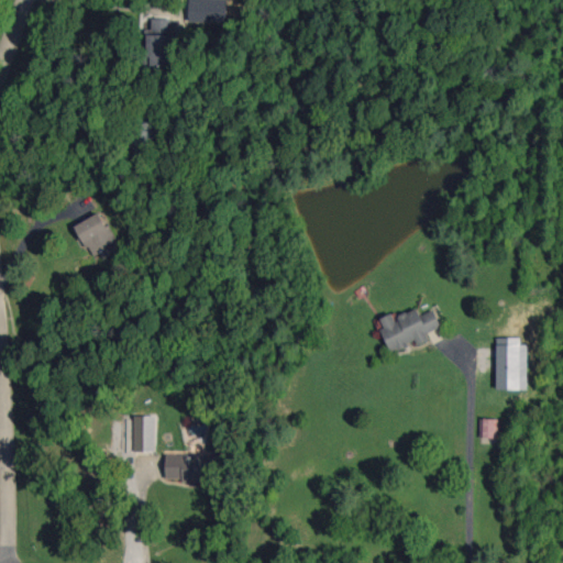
[(227,0),(189,0),(189,21),(227,22),(227,0)]
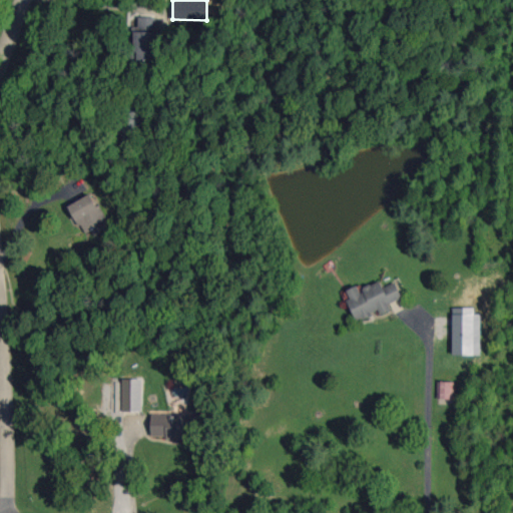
[(155,60),(157,17),(138,17),(138,27),(133,26),(132,59),(155,60)]
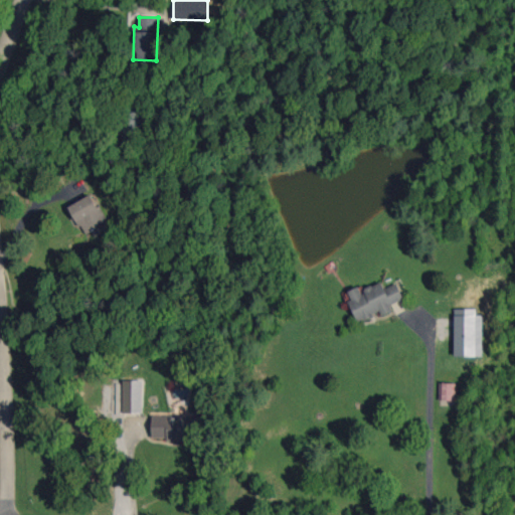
[(83,234),(107,223),(94,194),(70,205),(83,234)]
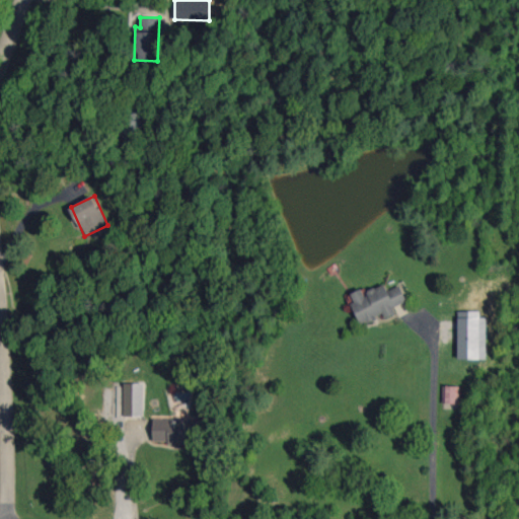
[(400,286),(387,291),(385,284),(364,293),(362,289),(349,294),(362,324),(383,314),(385,318),(396,313),(393,307),(406,301),(400,286)]
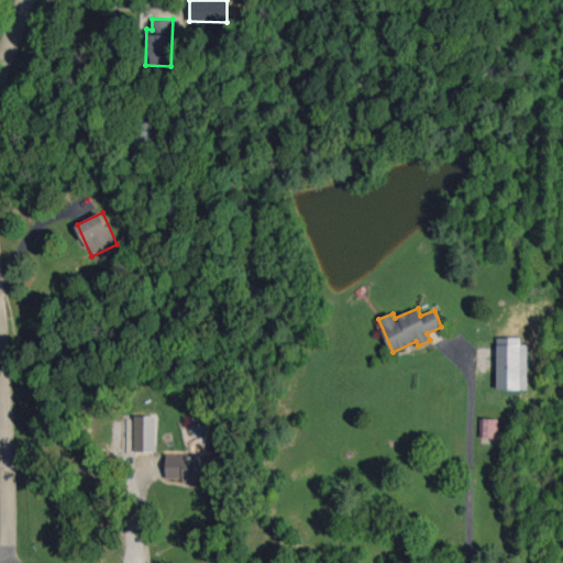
[(521,338),(497,338),(497,389),(528,389),(528,344),(521,344),(521,338)]
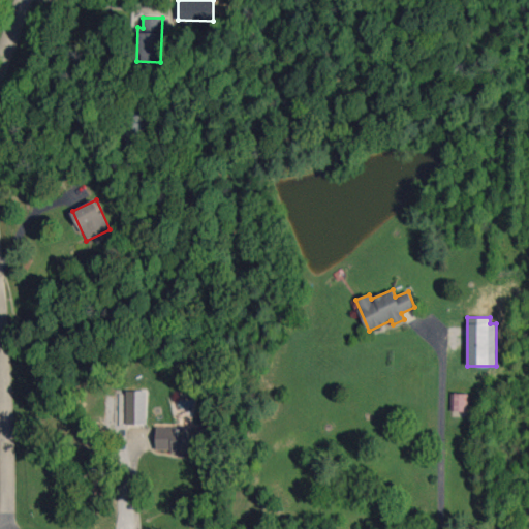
[(126,424),(145,425),(145,391),(127,391),(126,424)]
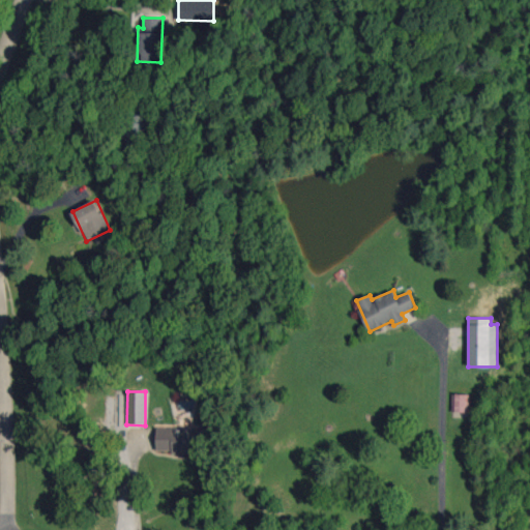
[(452,412),(469,412),(469,393),(451,393),(452,412)]
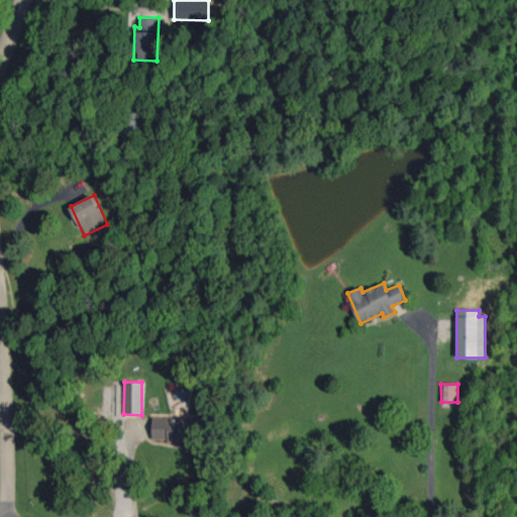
[(203,440),(202,416),(152,417),(152,441),(203,440)]
